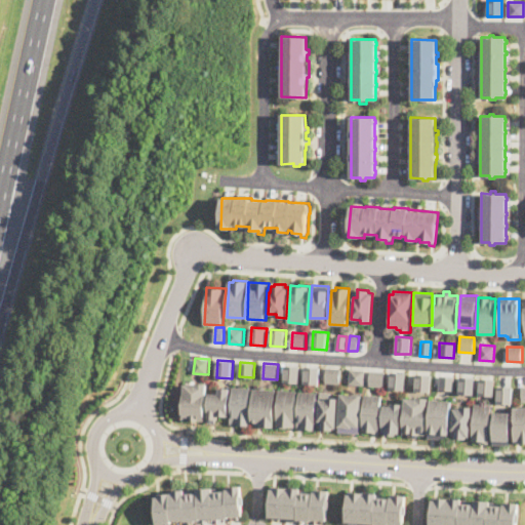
[(299,382),(284,381),(285,365),(300,366),(299,382)]
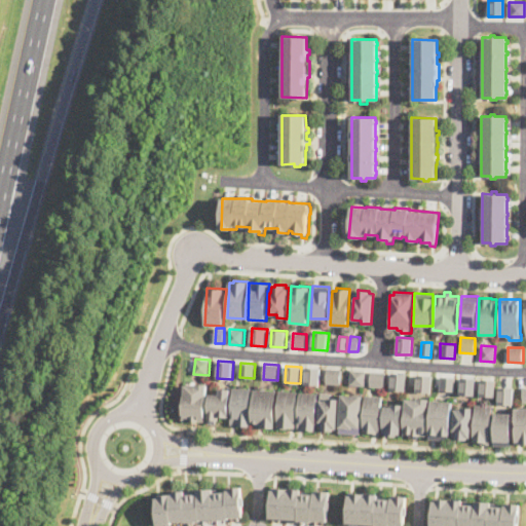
[(322,368),(321,385),(305,384),(306,367),(322,368)]
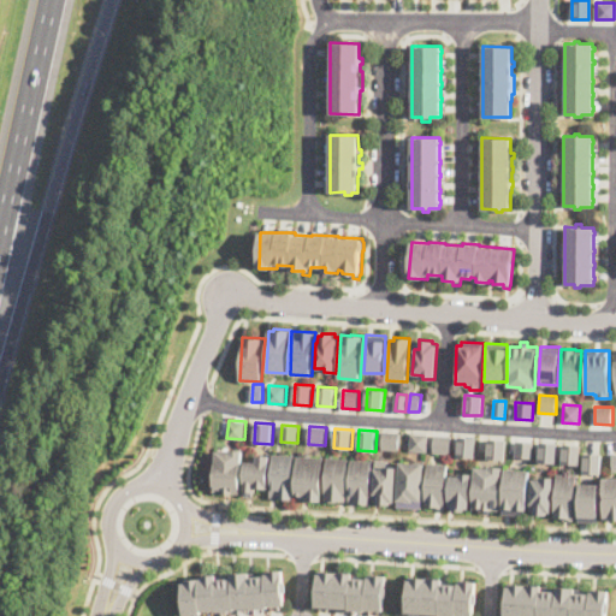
[(400,450),(383,449),(384,431),(401,432),(400,450)]
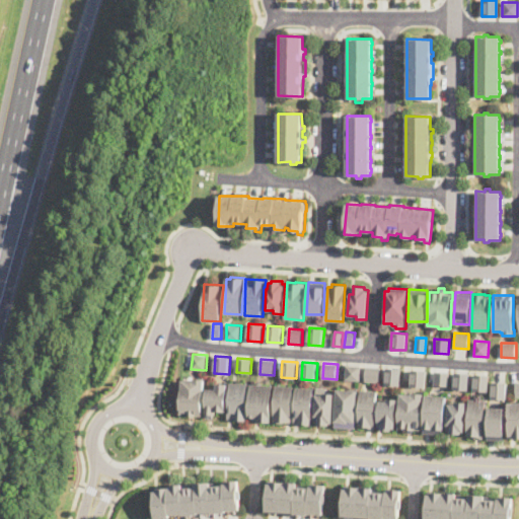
[(361,381),(346,380),(347,365),(361,365),(361,381)]
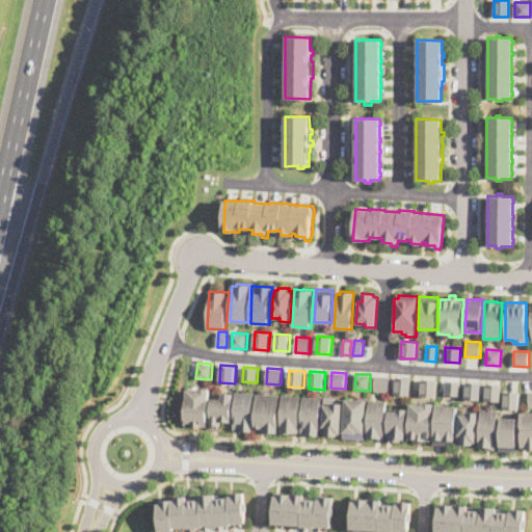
[(390,376),(389,392),(375,391),(375,375),(390,376)]
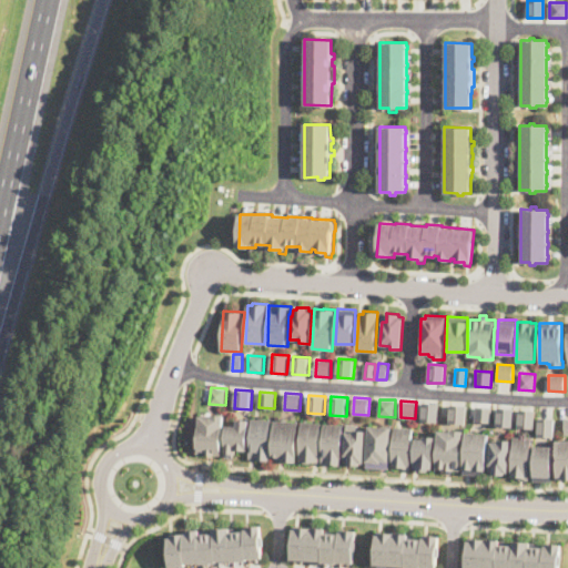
[(439,403),(437,422),(422,421),(423,402),(439,403)]
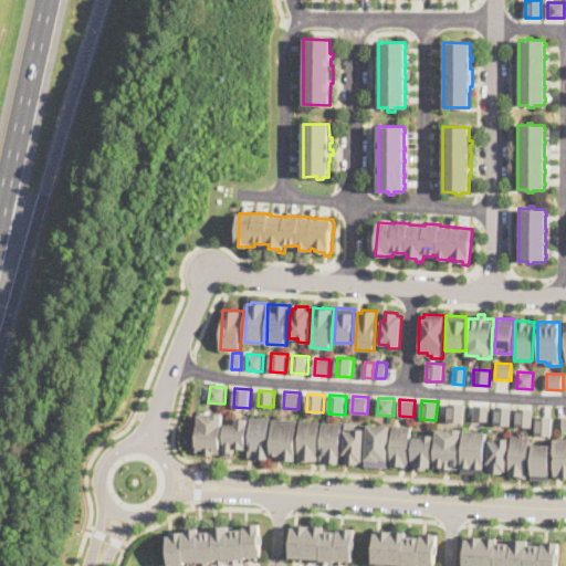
[(464,422),(448,421),(449,402),(464,404),(464,422)]
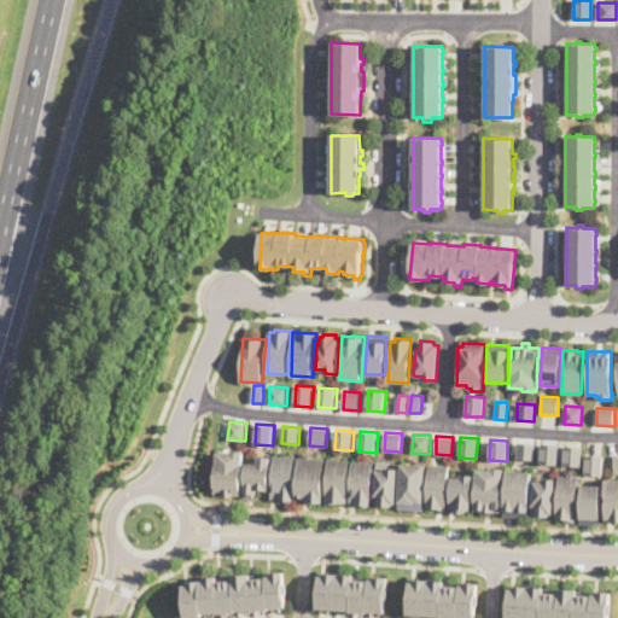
[(536,443),(535,460),(517,459),(518,442),(536,443)]
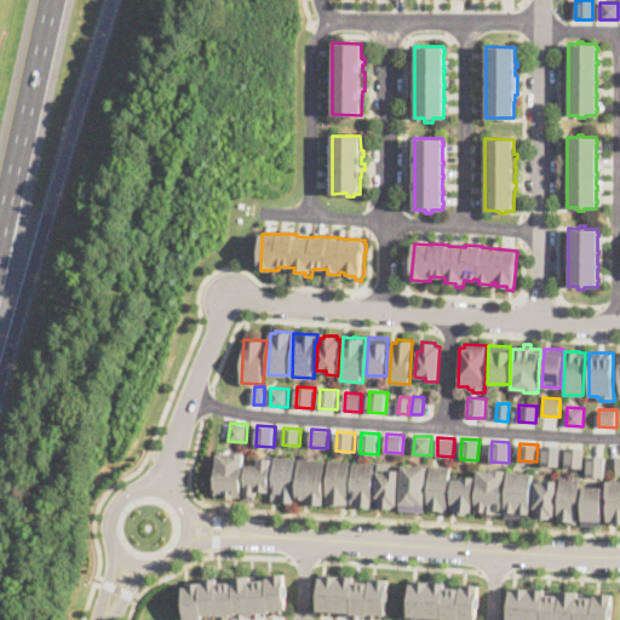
[(561,446),(560,466),(543,465),(544,445),(561,446)]
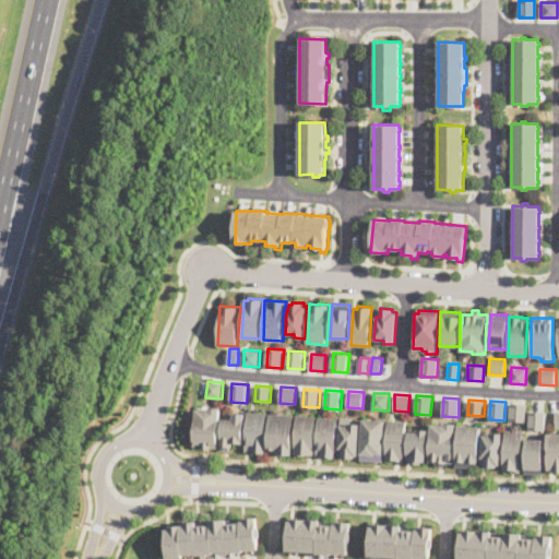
[(527,403),(525,421),(510,420),(511,402),(527,403)]
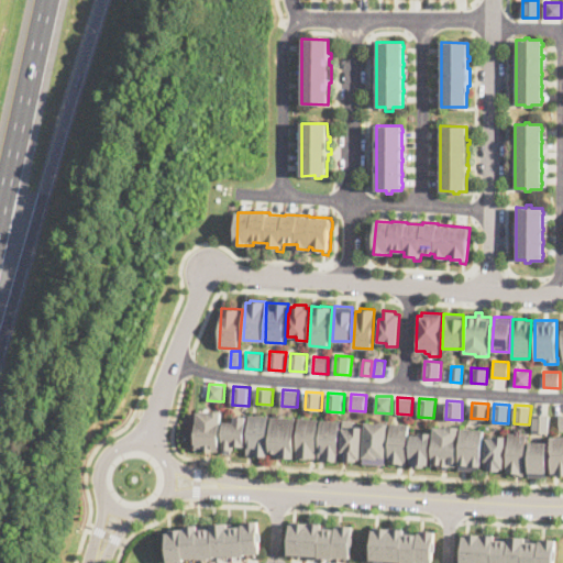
[(221,411),(219,451),(195,450),(197,411),(210,412),(210,410),(221,411)]
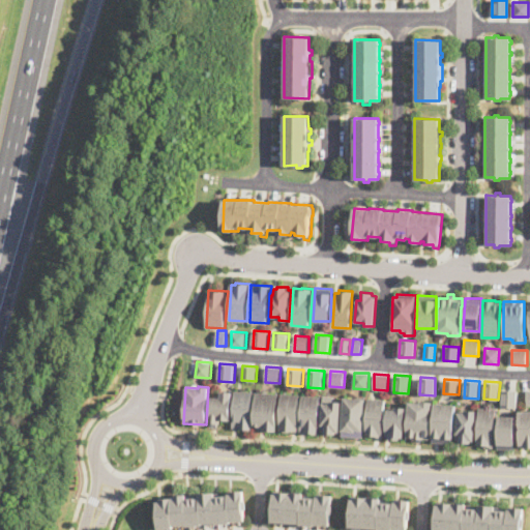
[(518,390),(518,408),(501,407),(502,389),(518,390)]
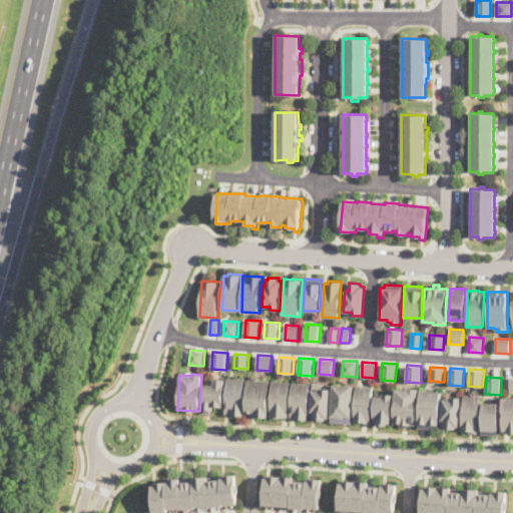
[(245,379),(243,416),(232,415),(232,414),(225,414),(227,378),(245,379)]
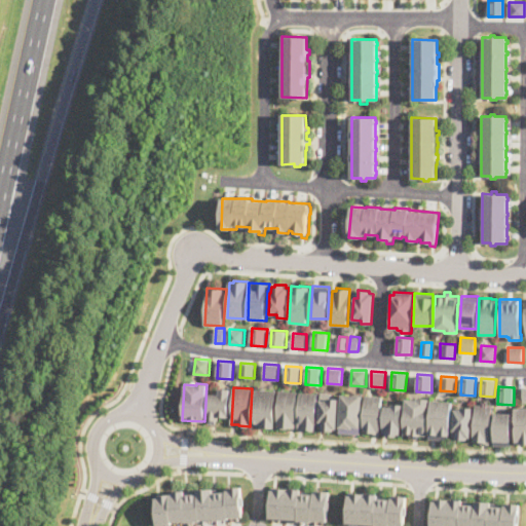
[(266,387),(266,389),(277,390),(274,428),(263,427),(262,426),(258,426),(258,423),(252,422),(254,388),(262,389),(262,387),(266,387)]
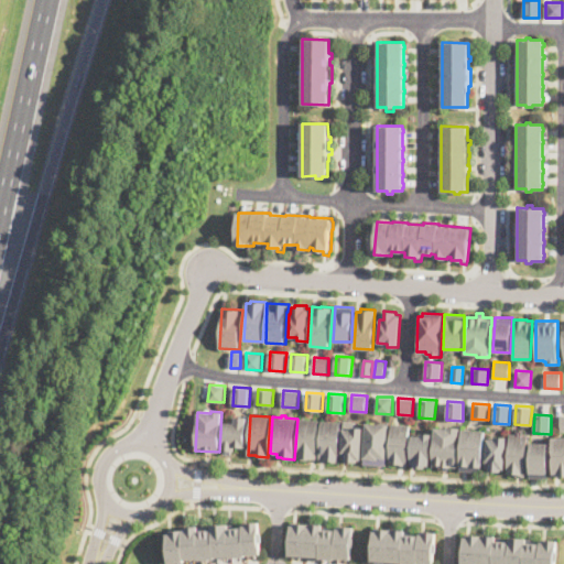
[(247,416),(246,447),(235,446),(235,451),(232,451),(232,454),(225,454),(225,449),(223,449),(224,422),(235,423),(236,416),(247,416)]
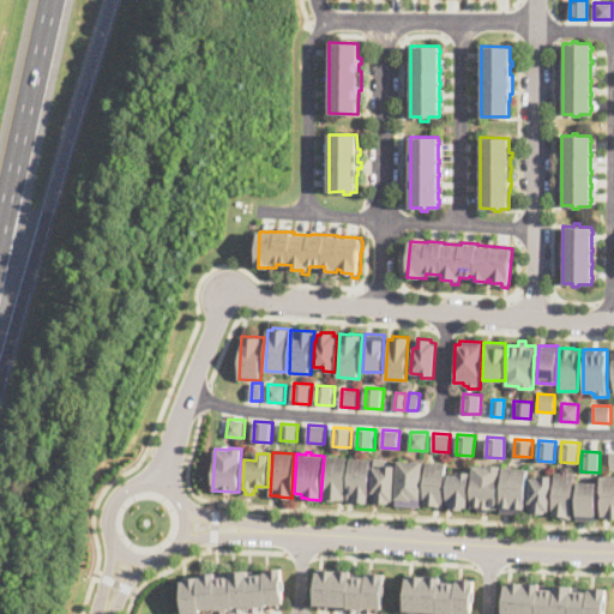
[(348,457),(344,499),(337,499),(337,500),(323,499),(326,455),(348,457)]
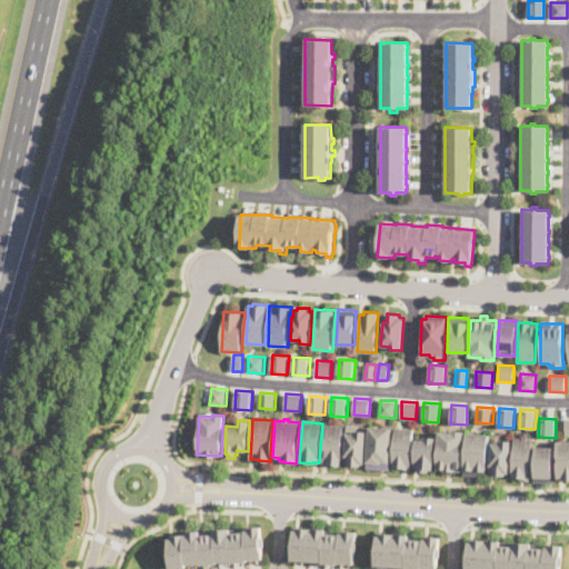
[(346,426),(342,466),(327,465),(327,463),(322,462),(325,423),(346,426)]
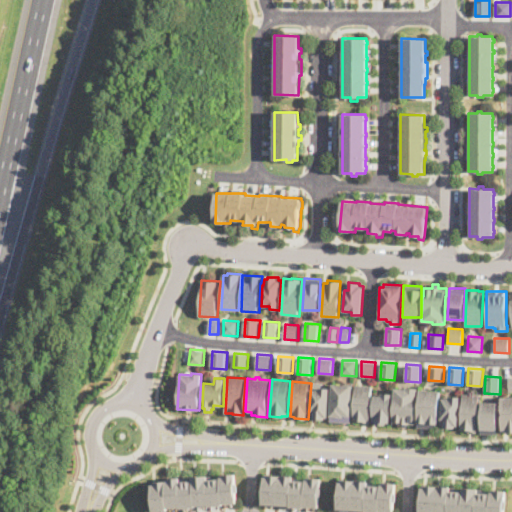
[(330,388),(328,417),(325,417),(324,420),(314,419),(314,416),(310,416),(312,389),(313,381),(323,382),(322,387),(330,388)]
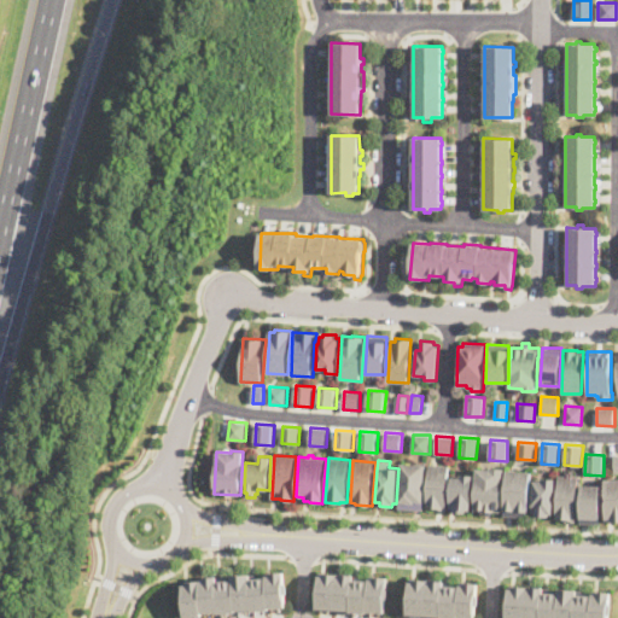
[(426,465),(424,511),(398,508),(401,462),(426,465)]
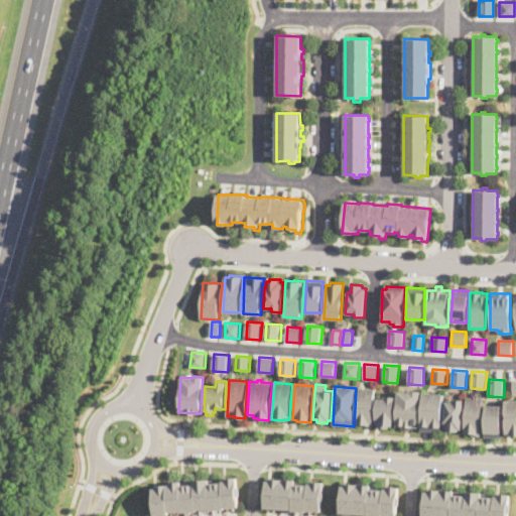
[(375,388),(373,427),(370,426),(370,424),(356,423),(358,387),(375,388)]
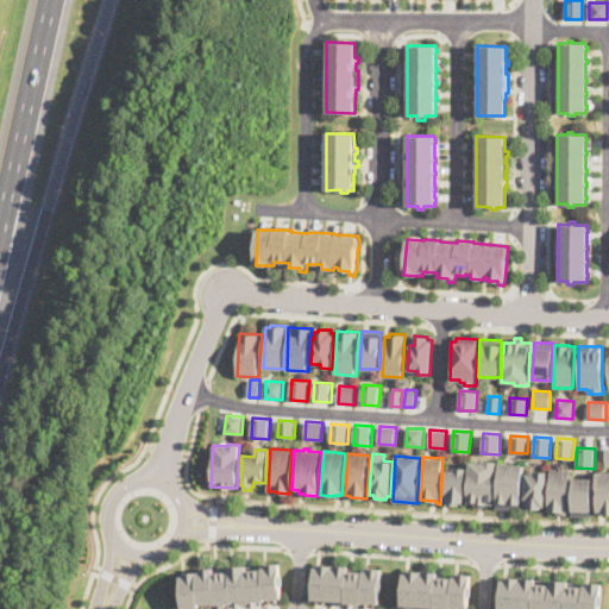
[(496,462),(494,504),(484,503),(484,508),(483,508),(478,507),(478,503),(466,502),(469,462),(483,462),(483,460),(496,462)]
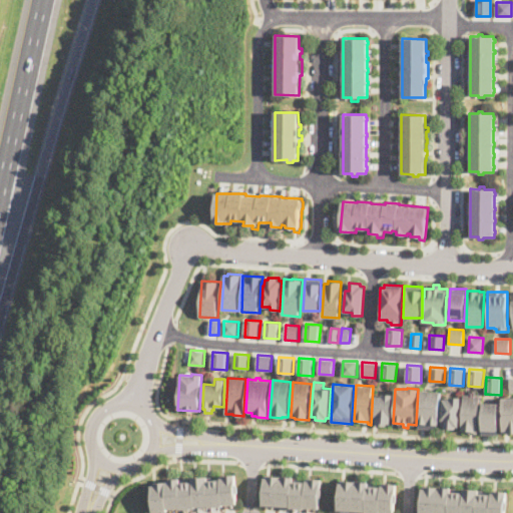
[(441,391),(438,429),(419,428),(419,423),(418,423),(420,390),(441,391)]
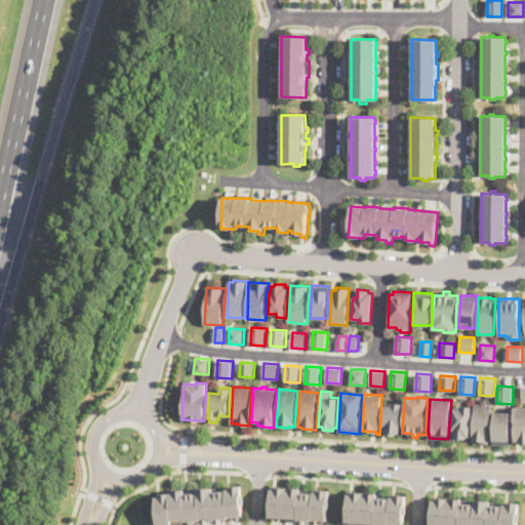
[(403,403),(400,433),(398,433),(398,436),(386,435),(386,432),(381,432),(384,404),(392,405),(392,403),(403,403)]
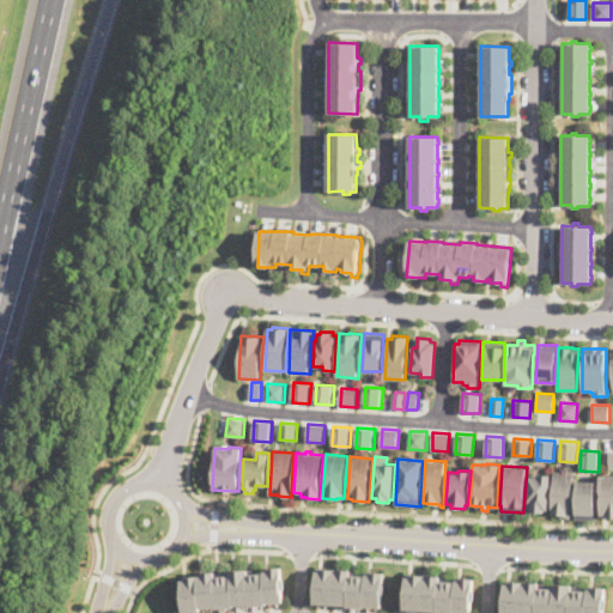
[(574,472),(571,519),(566,519),(566,516),(551,515),(553,471),(574,472)]
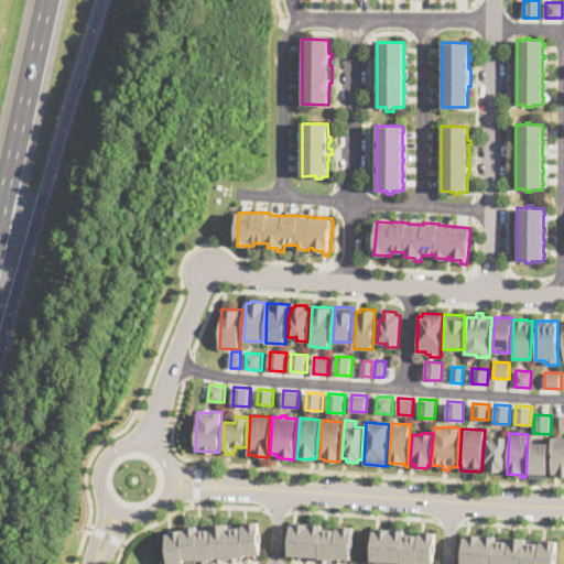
[(507,436),(505,469),(500,468),(500,472),(488,470),(489,468),(485,468),(486,438),(496,438),(496,436),(507,436)]
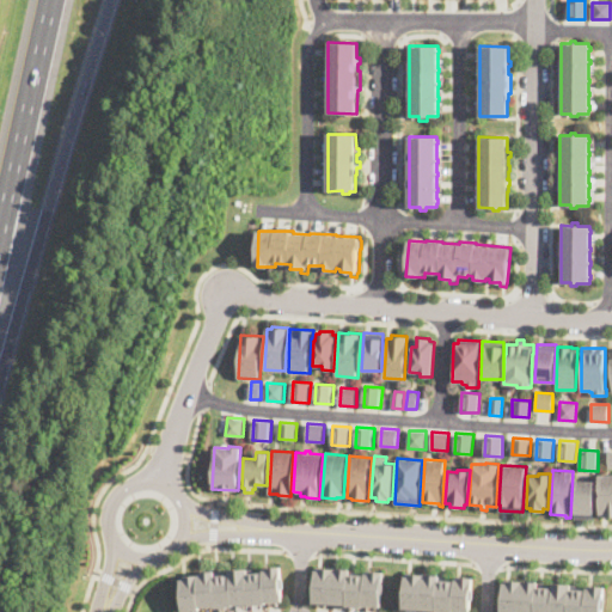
[(611,516),(599,516),(599,475),(611,473),(611,516)]
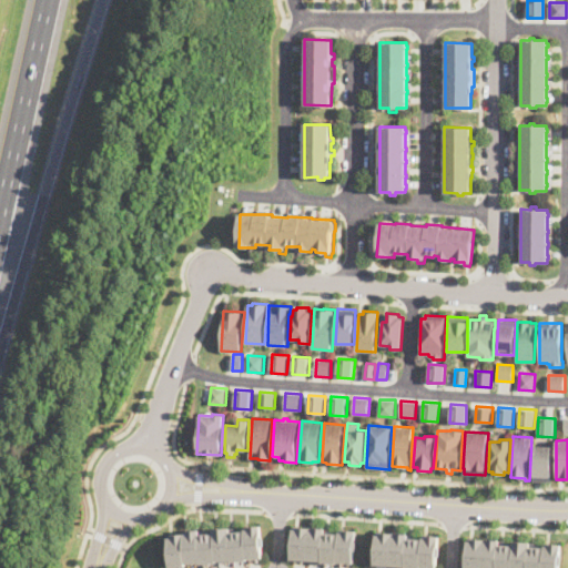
[(553,446),(551,482),(533,480),(535,445),(553,446)]
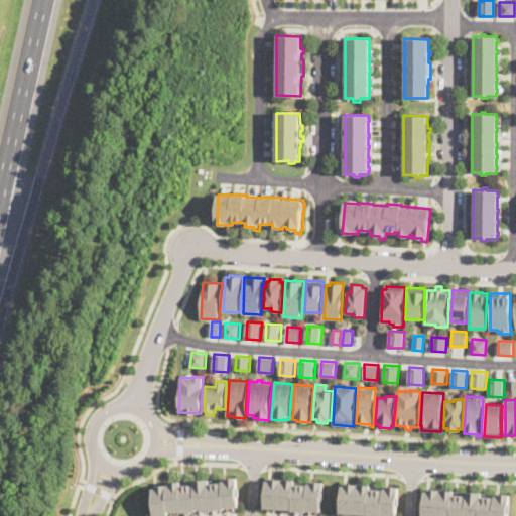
[(152,489),(157,488),(156,486),(170,485),(170,482),(185,481),(185,484),(192,483),(194,480),(210,479),(210,483),(222,482),(226,480),(226,478),(238,477),(240,508),(154,514),(152,489)]
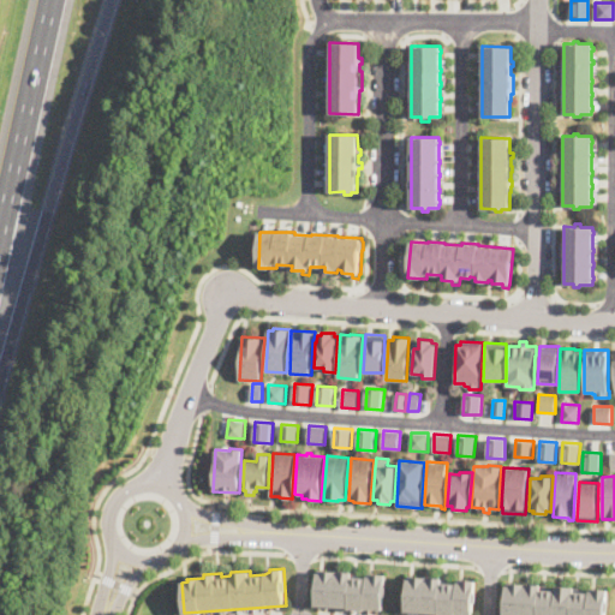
[(336,571),(336,573),(340,573),(340,571),(353,572),(353,575),(368,577),(369,575),(374,575),(374,573),(387,574),(386,586),(387,586),(387,596),(384,596),(384,610),(366,609),(366,610),(350,609),(350,608),(316,605),(317,572),(323,573),(323,569),(336,571)]
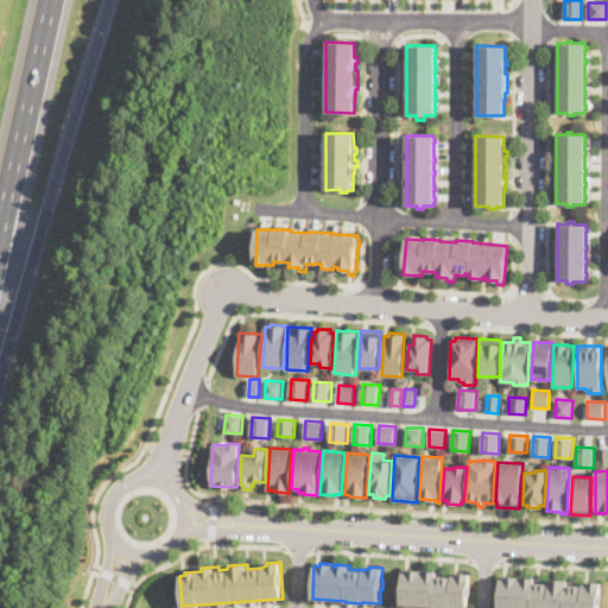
[(422,570),(422,572),(425,574),(425,570),(438,571),(438,575),(453,576),(453,575),(458,575),(458,572),(470,574),(470,586),(472,586),(470,596),(469,596),(468,607),(451,607),(435,607),(400,605),(403,571),(409,572),(409,570),(422,570)]
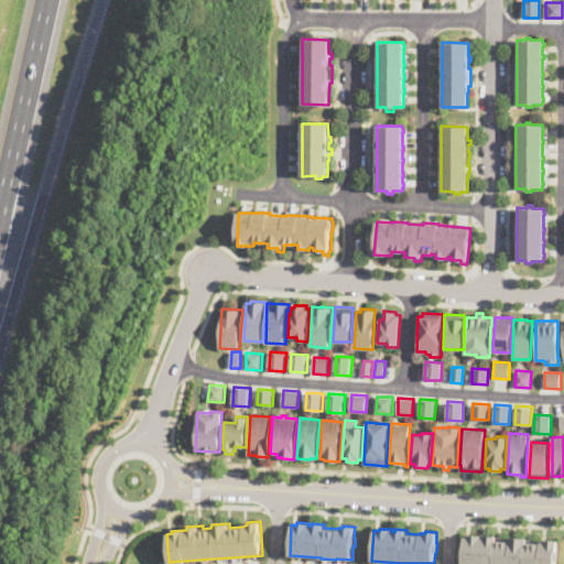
[(483,534),(483,538),(485,538),(485,534),(497,535),(497,540),(498,540),(510,541),(510,537),(528,538),(528,542),(529,542),(541,543),(541,541),(546,542),(546,540),(559,540),(557,551),(559,551),(557,561),(556,561),(555,563),(463,563),(465,537),(469,537),(469,534),(483,534)]
